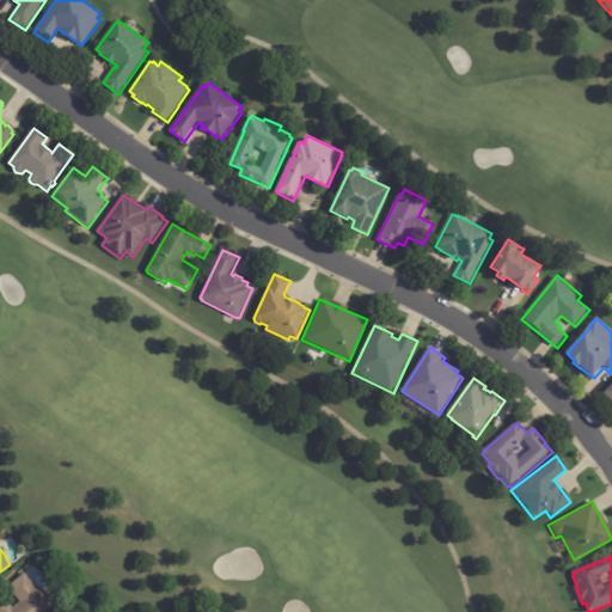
[(25,574),(40,591),(43,587),(49,595),(50,594),(56,601),(55,604),(56,605),(48,611),(0,611),(0,597),(6,604),(8,601),(14,609),(20,603),(8,588),(25,574)]
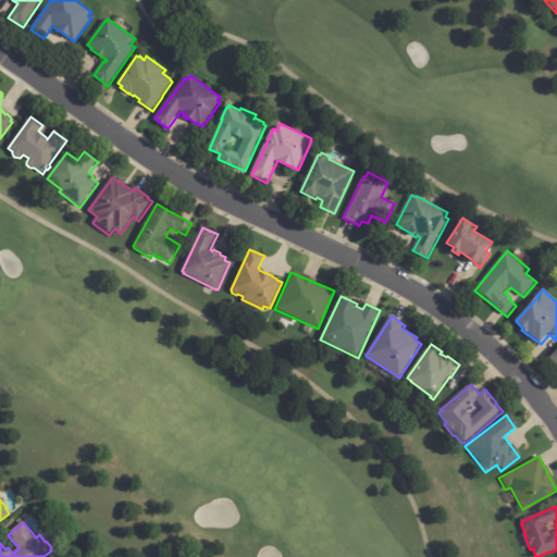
All buildings are outlined.
